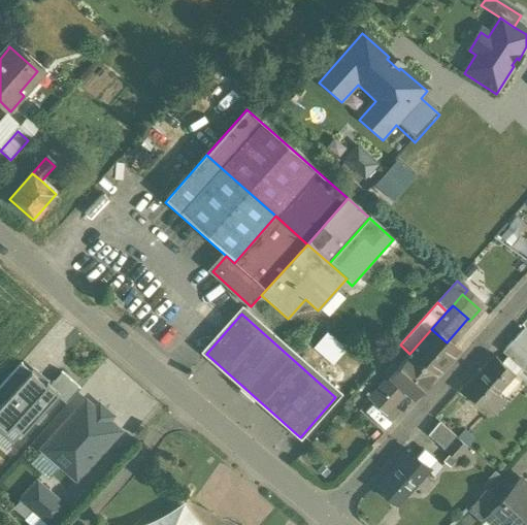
[(431,329),(409,354),(434,375),(456,352),(447,342),(431,329)]
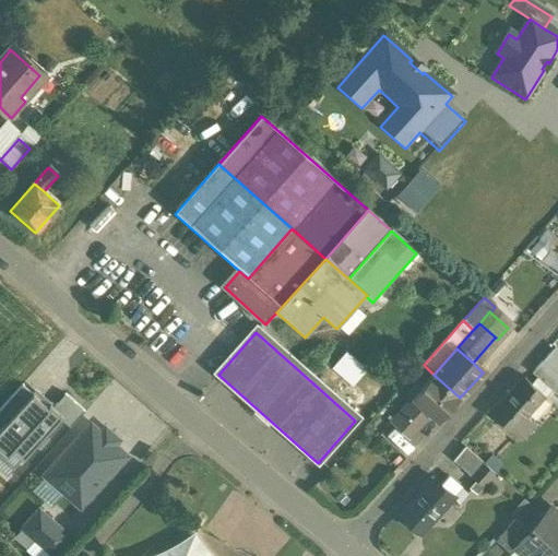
[(557,354),(554,351),(542,364),(557,377),(557,354)]
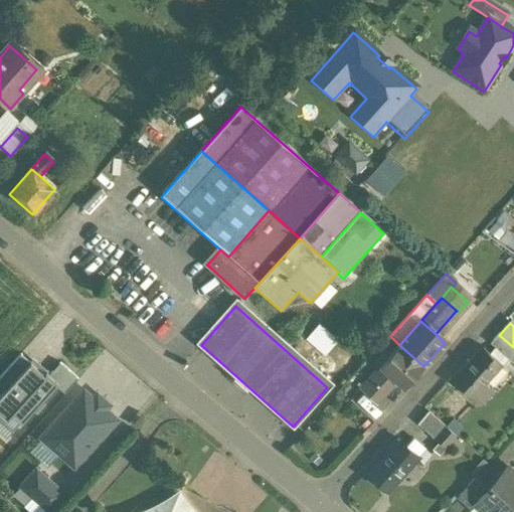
[(399,345),(378,368),(396,385),(402,390),(423,366),(399,345)]
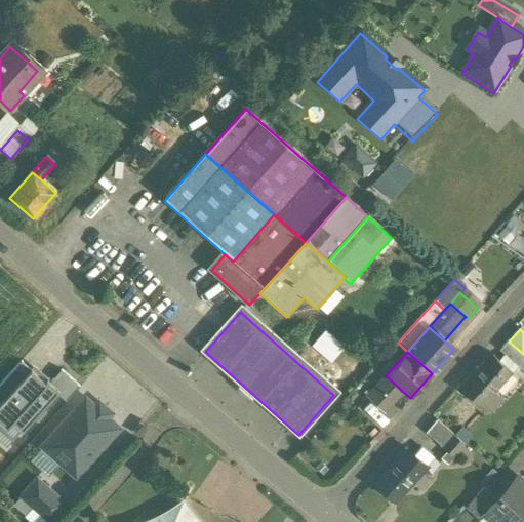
[(491,357),(460,392),(487,415),(499,401),(493,395),(511,375),(498,363),(491,357)]
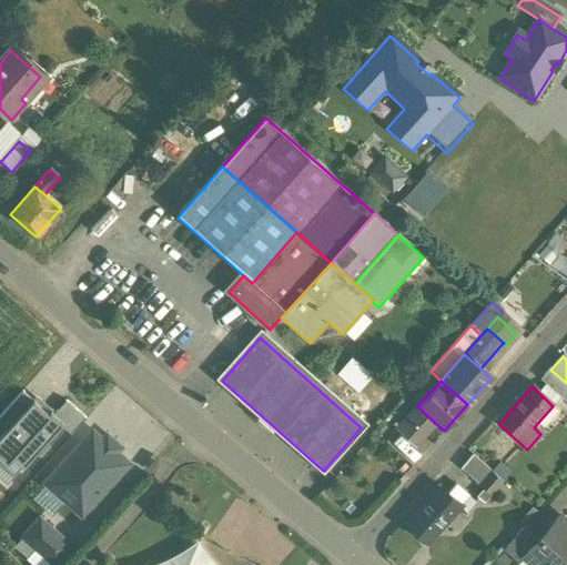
[(545,386),(539,393),(553,406),(559,399),(545,386)]
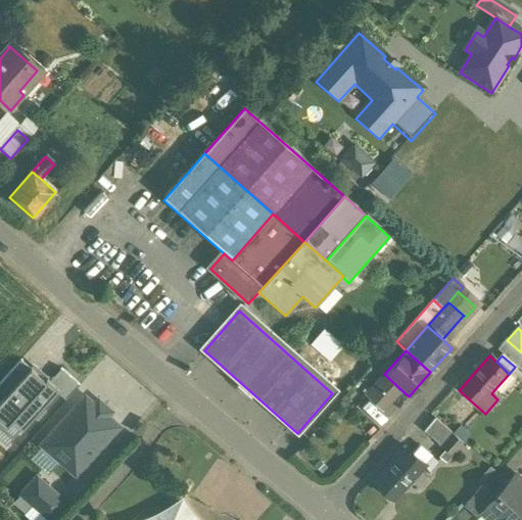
[(0,394),(6,399),(30,372),(20,364),(0,386),(0,394)]
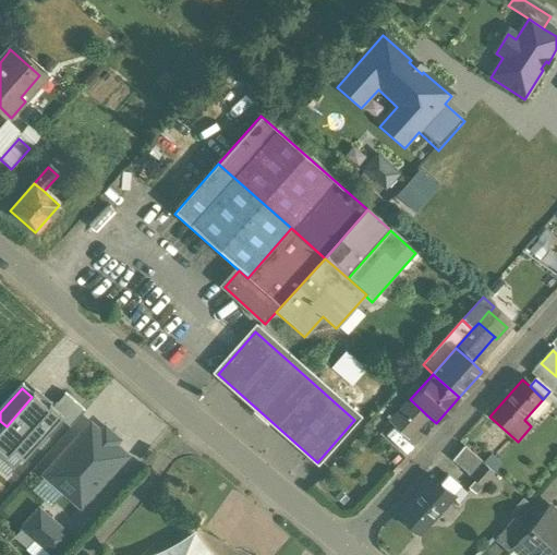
[(52,412),(34,396),(32,397),(7,426),(0,433),(0,451),(8,458),(12,454),(23,462),(59,421),(60,419),(52,412)]
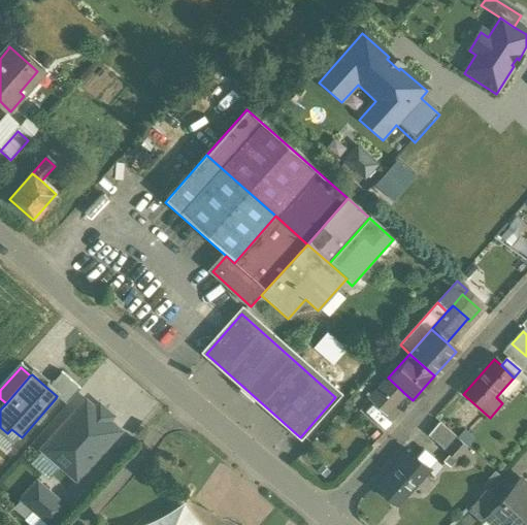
[(66,407),(78,393),(61,376),(50,390),(57,396),(56,398),(66,407)]
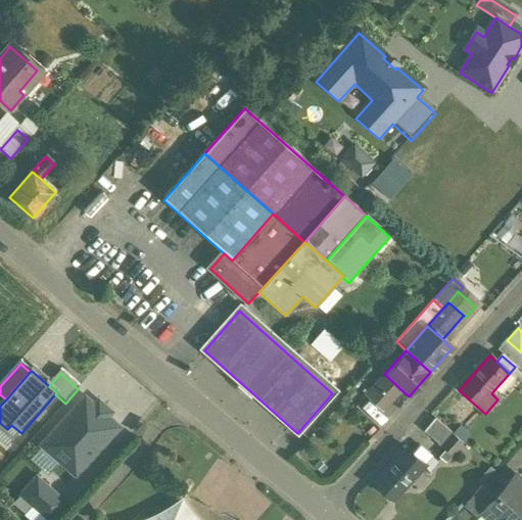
[(385,376),(365,398),(382,415),(402,391),(385,376)]
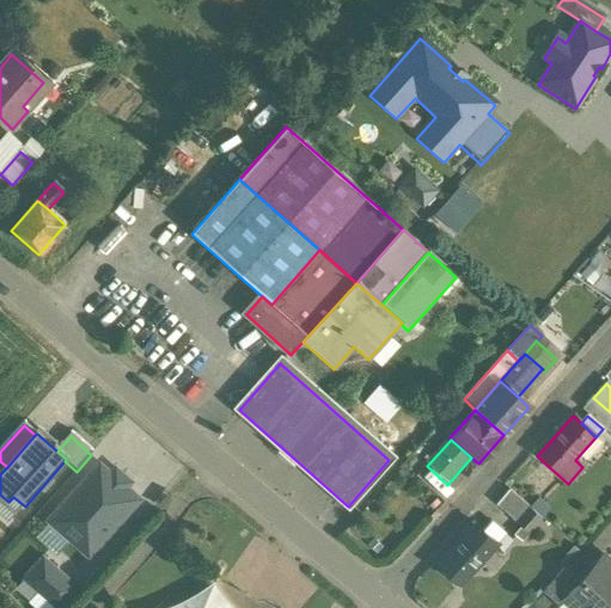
[(98,470),(50,524),(89,558),(136,503),(98,470)]
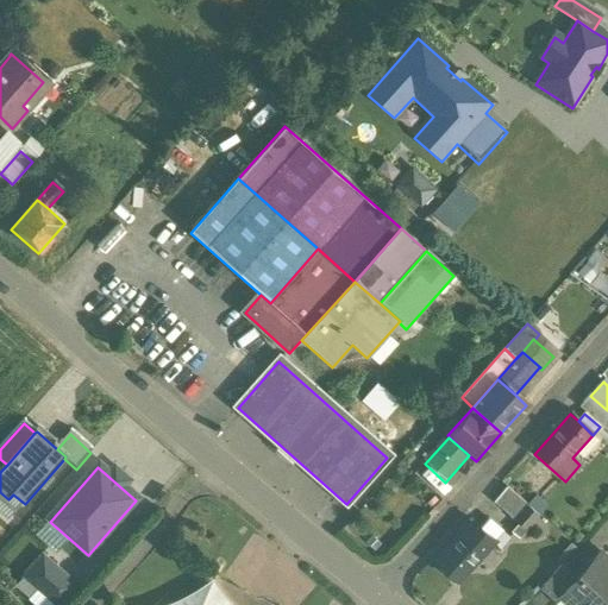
[(526,509),(506,491),(494,505),(514,523),(526,509)]
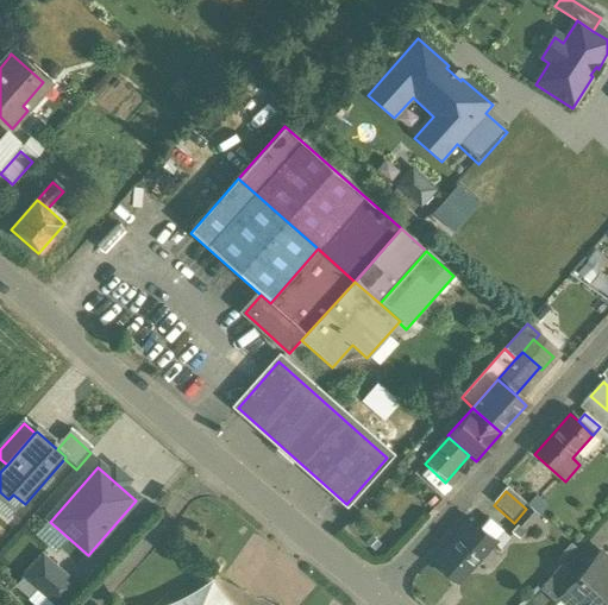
[(514,523),(526,534),(538,520),(526,509),(514,523)]
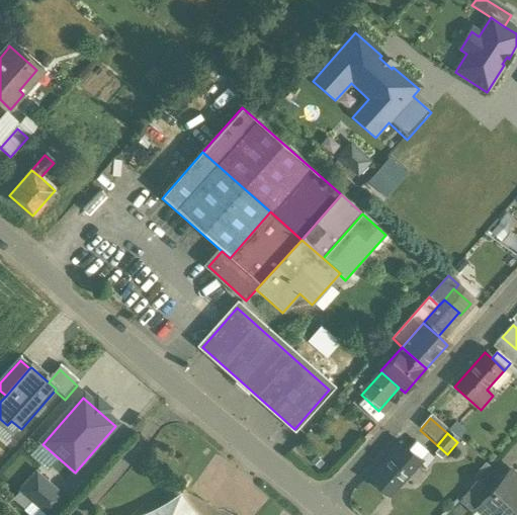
[(401,446),(370,481),(391,498),(420,464),(408,453),(401,446)]
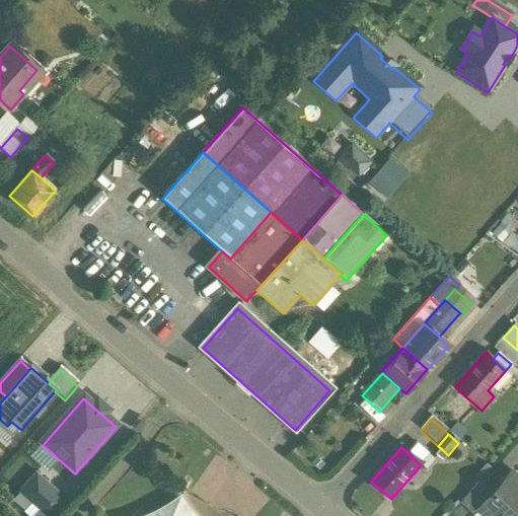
[(426,459),(414,448),(409,454),(421,465),(426,459)]
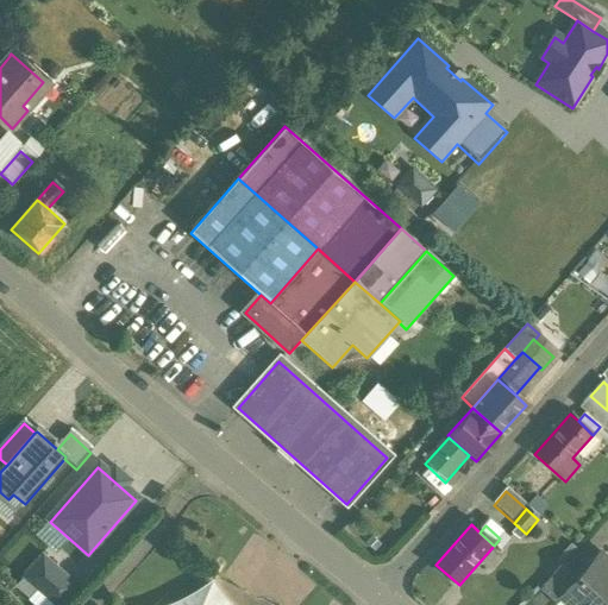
[(607,604),(607,563),(600,558),(577,583),(562,599),(563,600),(566,604),(607,604)]
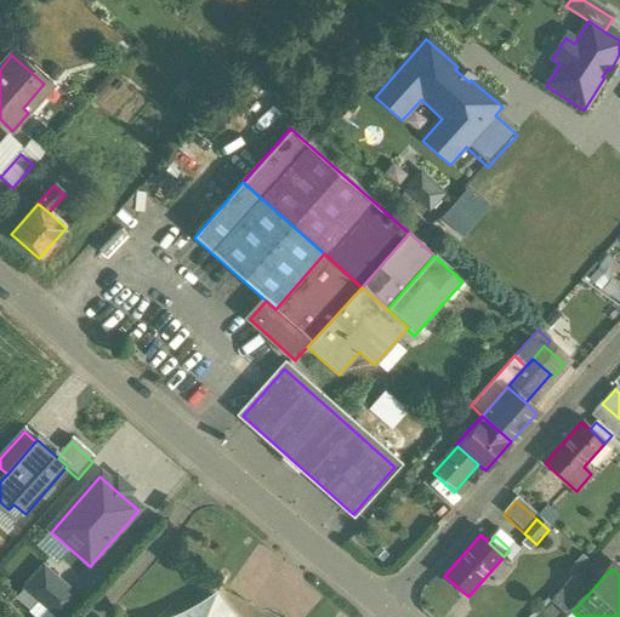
[(62,616),(77,601),(43,572),(26,592),(53,616),(62,616)]
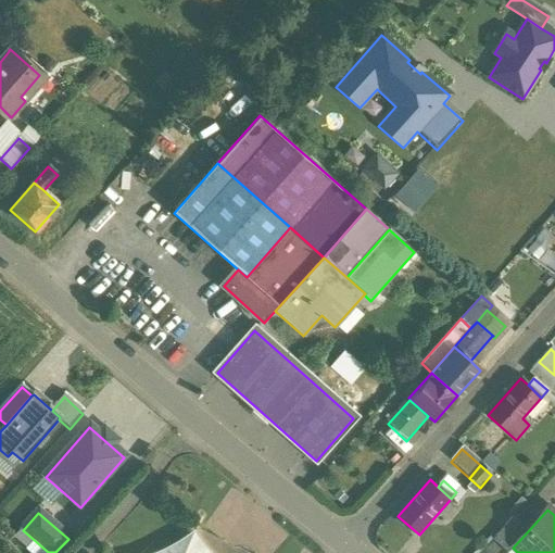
[(513,519),(492,542),(504,552),(511,552),(514,549),(513,548),(527,532),(513,519)]
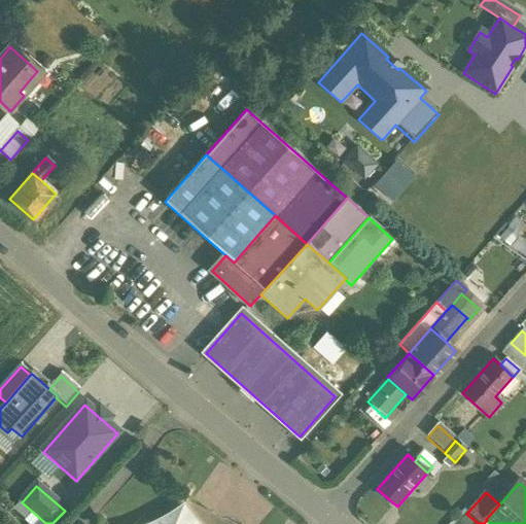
[(190,523),(189,522),(185,515),(182,511),(173,517),(164,523),(190,523)]
